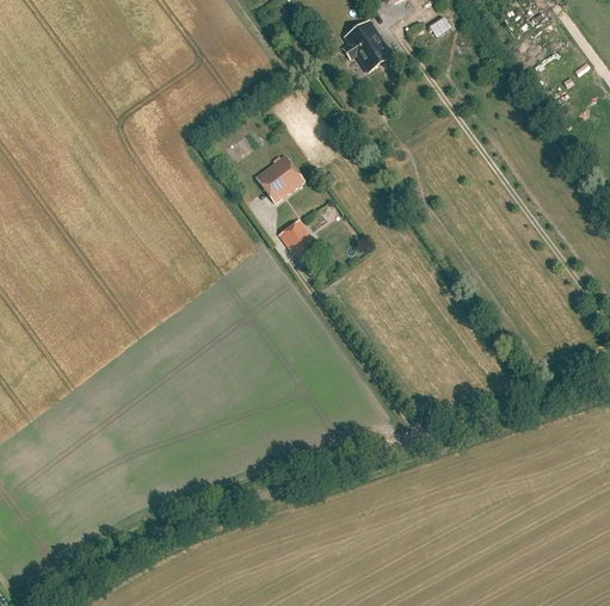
[(540,11),(530,18),(533,20),(542,13),(540,11)]
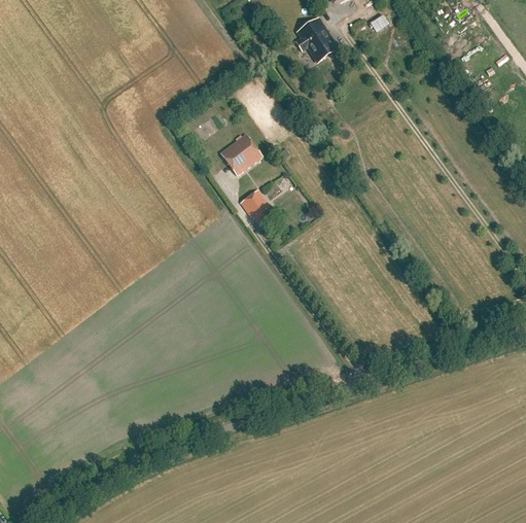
[(376,30),(388,22),(382,12),(370,21),(376,30)]
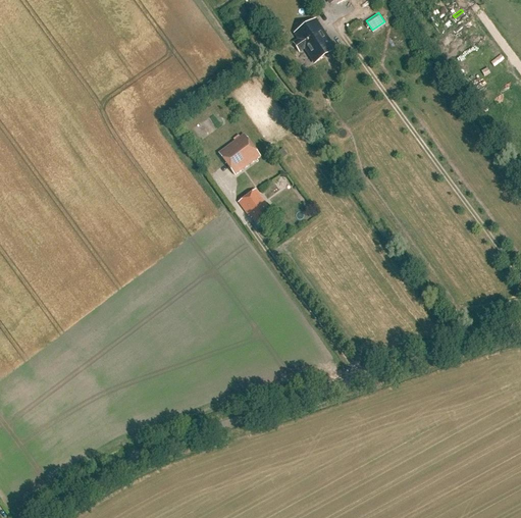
[(298,28),(302,35),(294,40),(299,48),(304,45),(314,60),(323,54),(321,51),(332,44),(314,16),(298,28)]
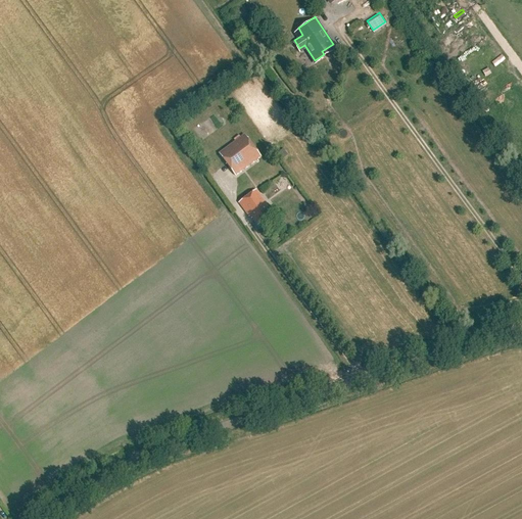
[(235,173),(259,154),(243,132),(218,150),(235,173)]
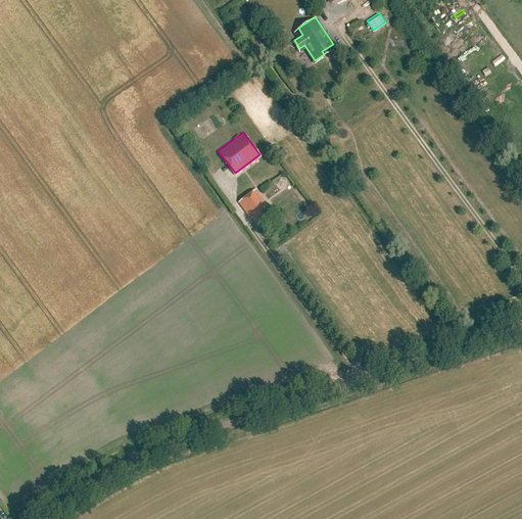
[(283,154),(287,152),(282,145),(278,148),(283,154)]
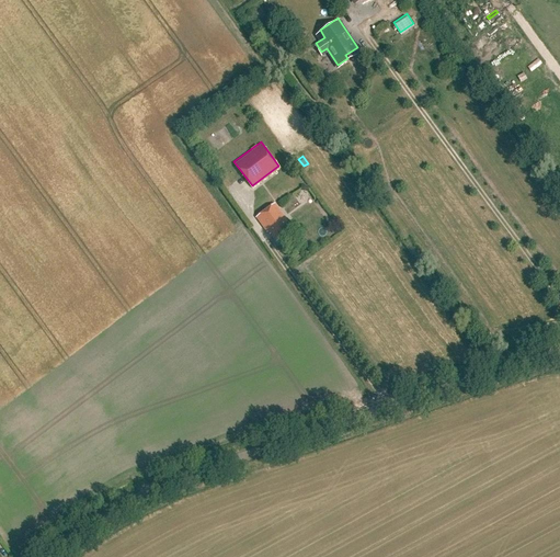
[(281,239),(295,229),(274,201),(255,215),(266,229),(267,228),(276,239),(280,236),(281,239)]
